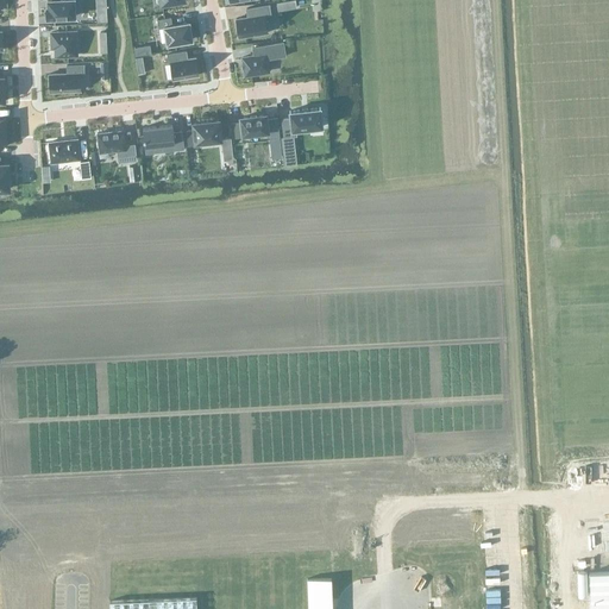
[(45,0),(46,18),(74,17),(73,0),(45,0)]
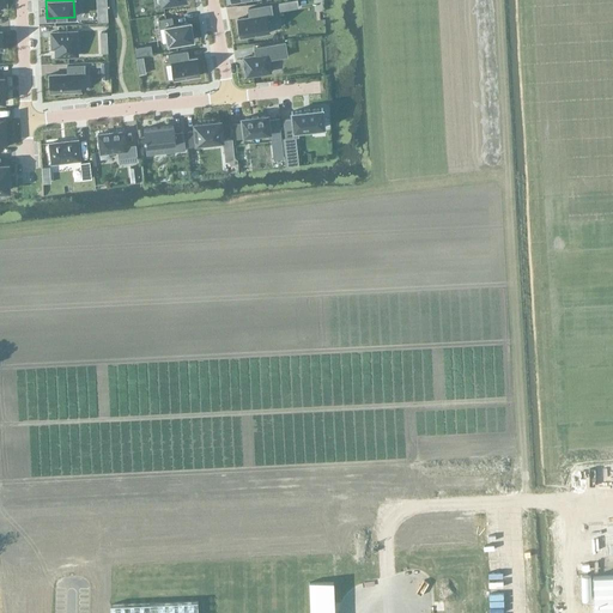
[(249,17),(237,19),(241,37),(269,32),(266,14),(272,14),(271,5),(248,8),(249,17)]
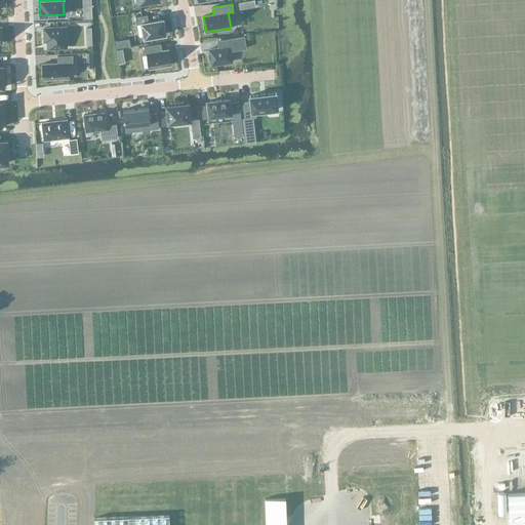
[(148,14),(135,16),(136,24),(142,23),(144,38),(165,34),(163,18),(149,22),(148,14)]
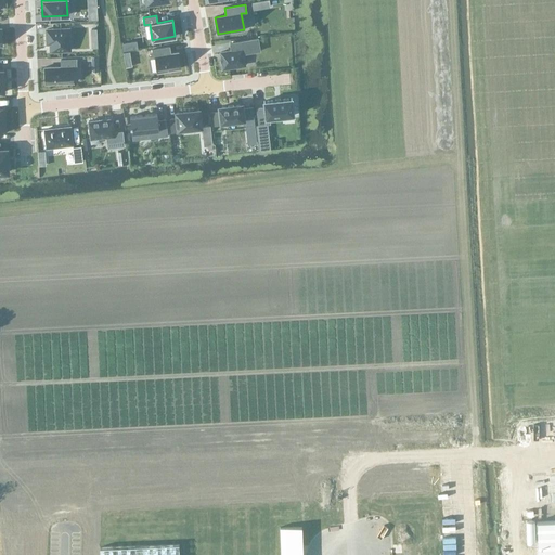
[(68,29),(47,29),(47,43),(50,43),(51,51),(69,50),(68,29)]
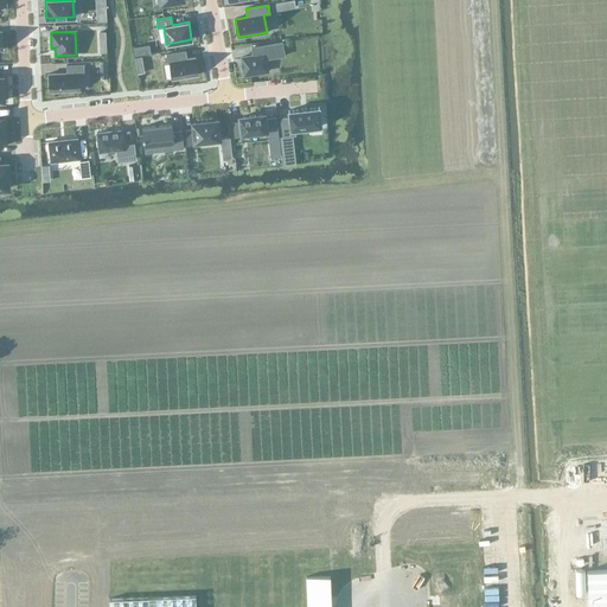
[(253,56),(241,57),(244,75),(268,71),(266,59),(285,56),(282,42),(251,48),(253,56)]
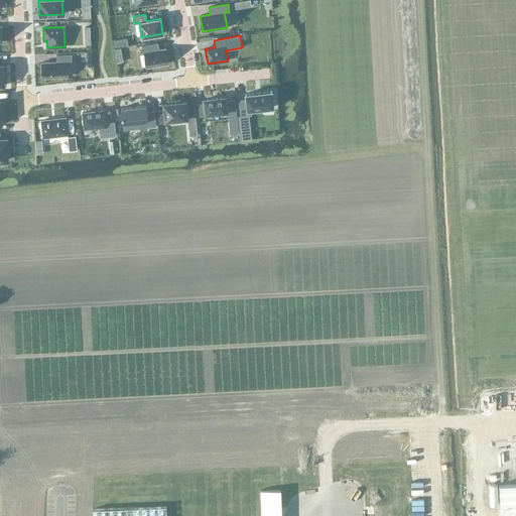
[(157,43),(141,46),(142,52),(144,52),(146,68),(167,63),(165,48),(158,49),(157,43)]
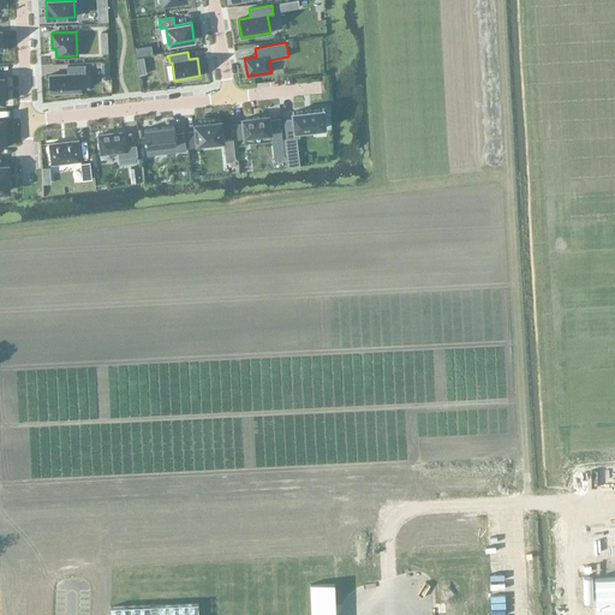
[(67,73),(49,75),(51,93),(81,91),(81,75),(84,75),(84,65),(67,66),(67,73)]
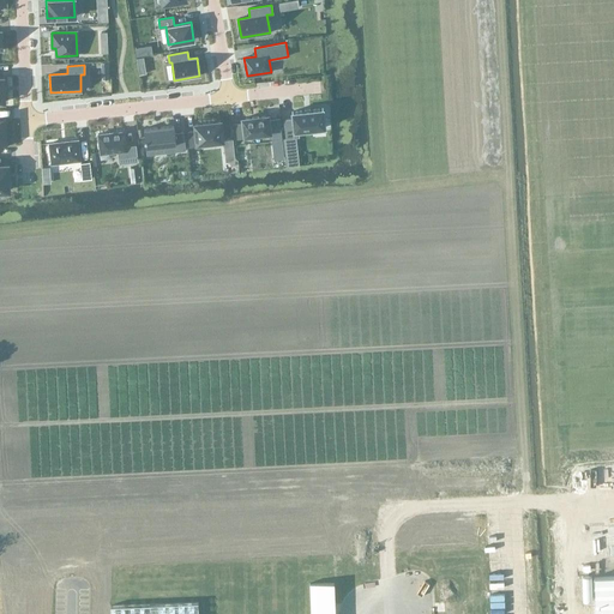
[(304,110),(293,112),(292,112),(292,113),(293,120),(284,120),(287,138),(299,137),(298,131),(306,130),(313,130),(324,128),(325,128),(325,127),(323,109),(323,108),(321,108),(321,109),(311,110),(309,110),(305,110),(304,110)]
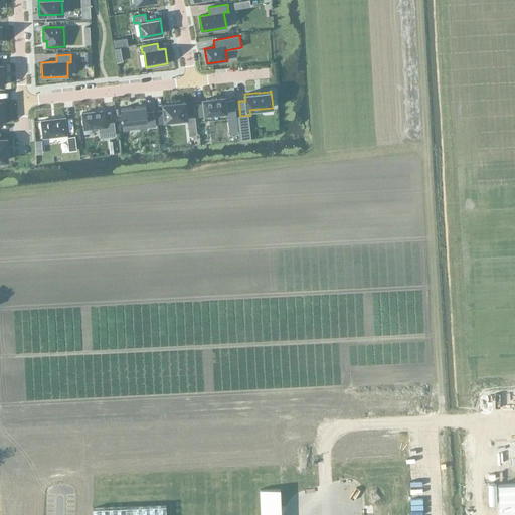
[(225,101),(224,98),(203,100),(204,103),(197,104),(199,116),(205,116),(205,114),(225,111),(226,111),(225,101)]
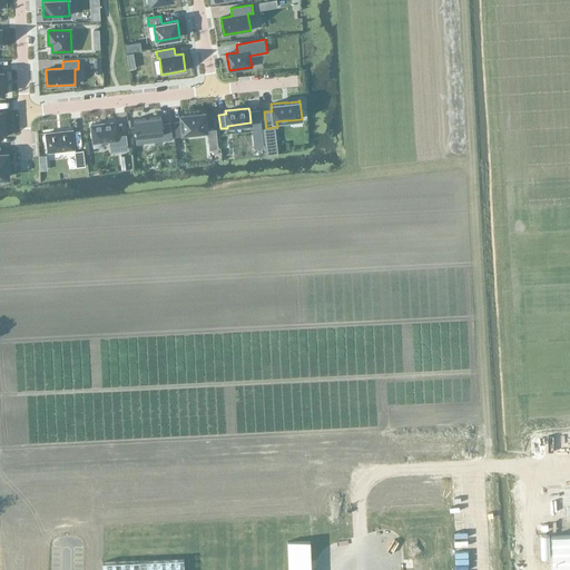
[(259,109),(249,111),(251,123),(249,123),(251,128),(253,128),(255,147),(264,147),(259,109)]
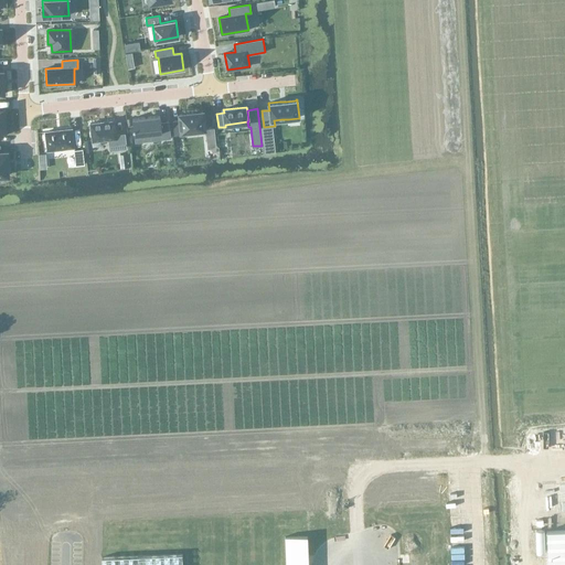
[(180,120),(173,120),(174,135),(182,134),(182,131),(204,129),(202,112),(180,115),(180,120)]
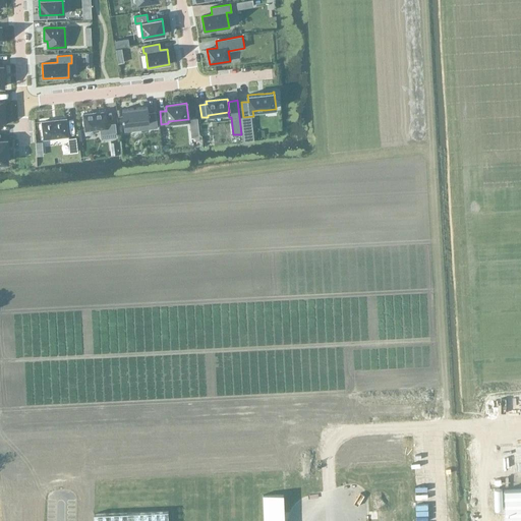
[(148,107),(122,110),(124,124),(138,123),(139,129),(157,127),(155,112),(149,113),(148,107)]
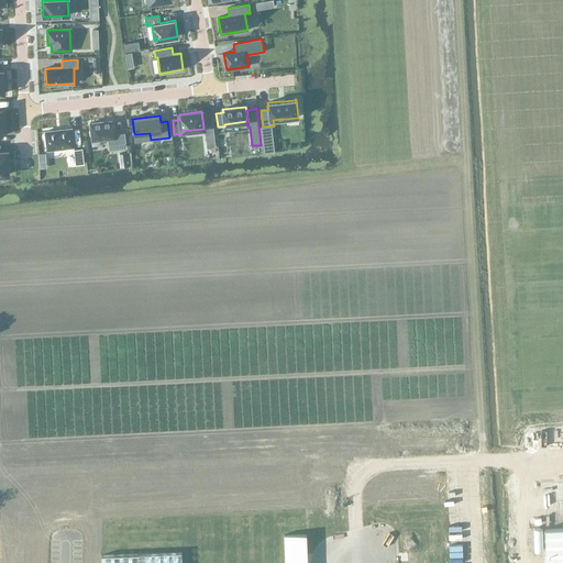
[(116,148),(124,147),(123,133),(114,134),(113,121),(89,123),(90,141),(113,139),(116,148)]
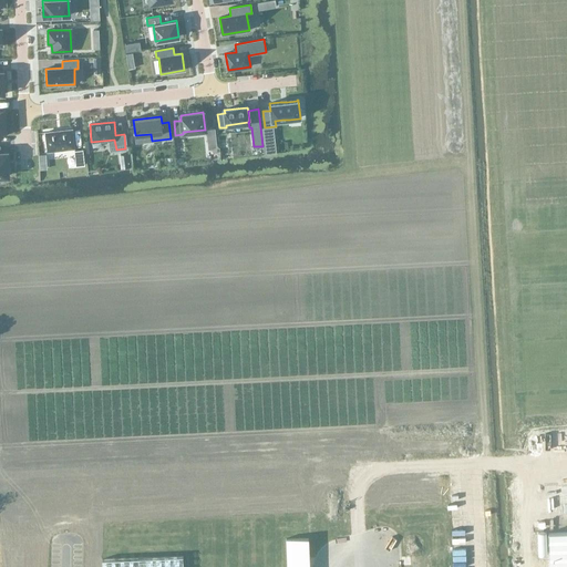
[(215,127),(206,129),(208,148),(217,147),(215,127)]
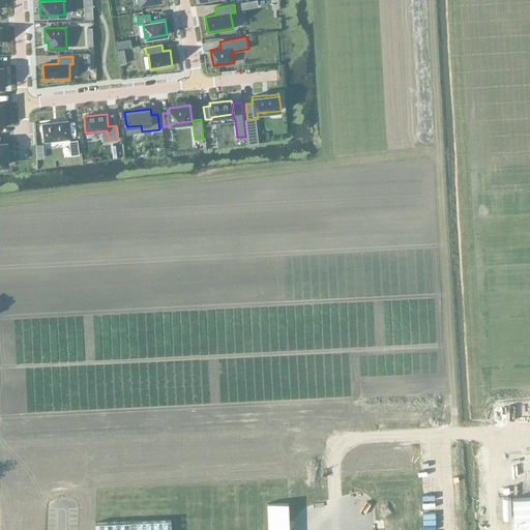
[(67,121),(42,124),(45,141),(69,138),(67,121)]
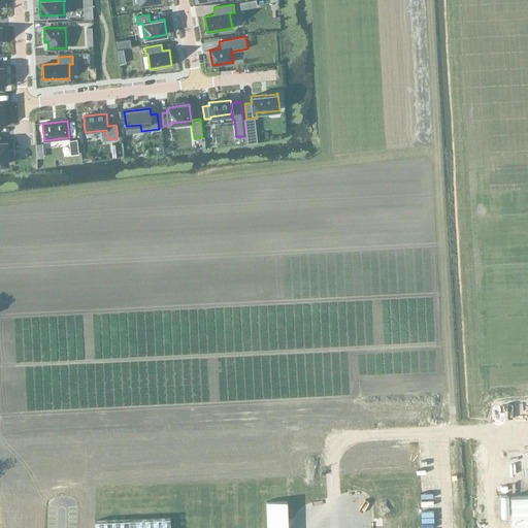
[(256,134),(245,135),(246,143),(257,142),(256,134)]
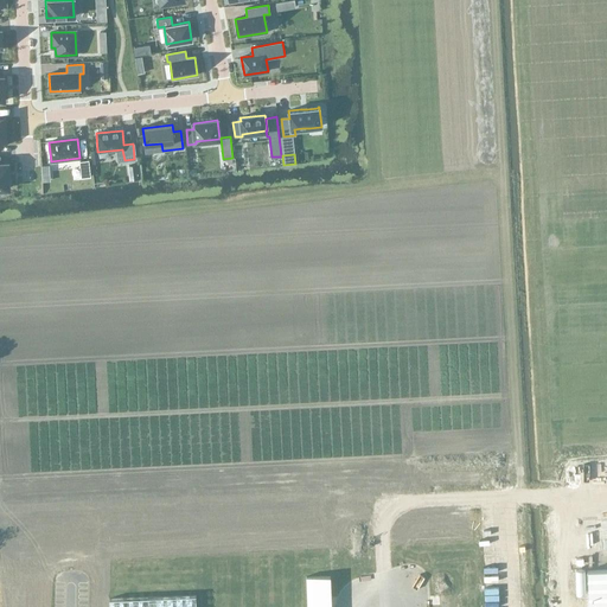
[(89,160),(80,161),(81,178),(90,177),(89,160)]
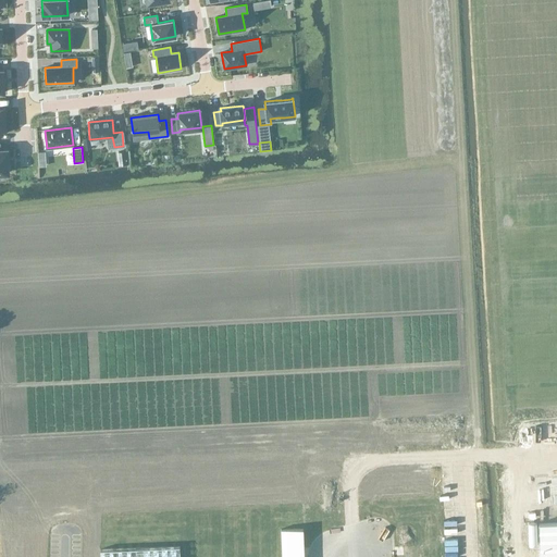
[(556,556),(556,510),(528,512),(530,556),(556,556)]
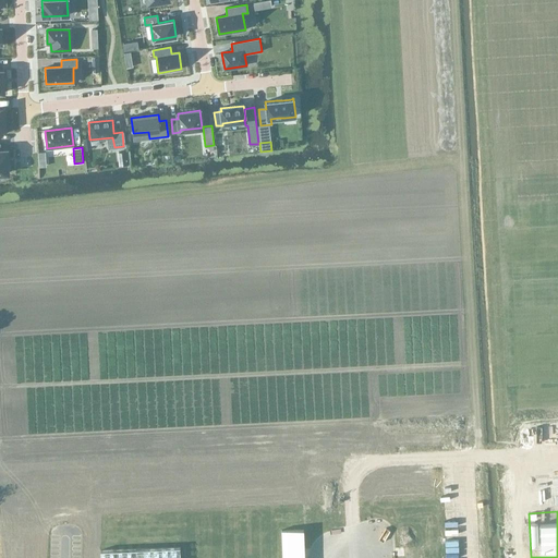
[(304,557),(303,530),(281,531),(282,557),(304,557)]
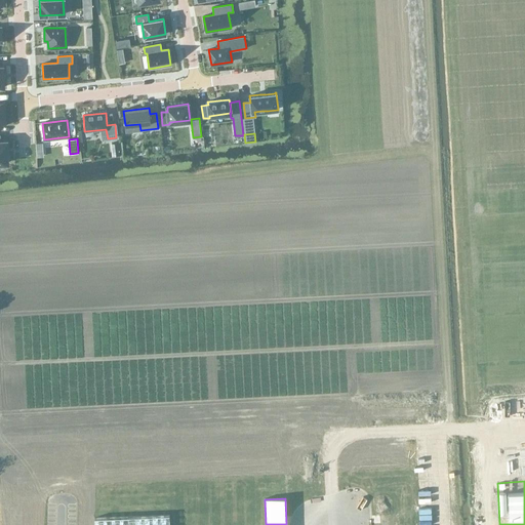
[(169,524),(169,515),(94,518),(94,524),(169,524)]
